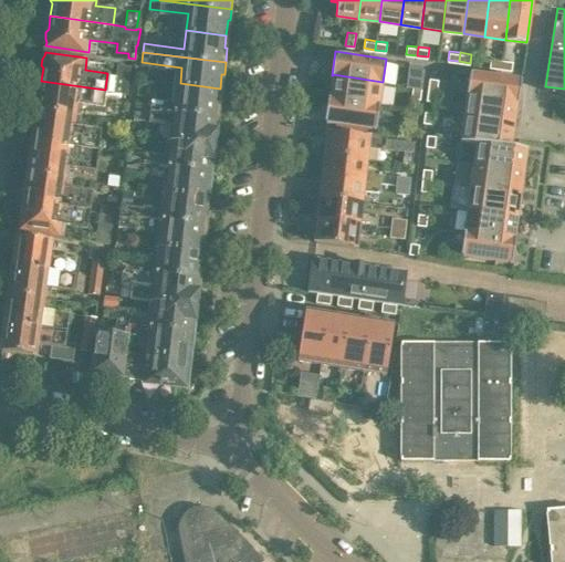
[(490,65),(501,68),(502,59),(491,56),(490,65)]
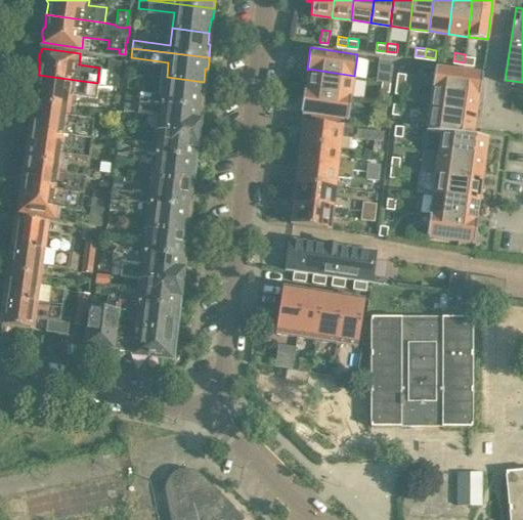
[(465,54),(464,62),(474,63),(475,55),(465,54)]
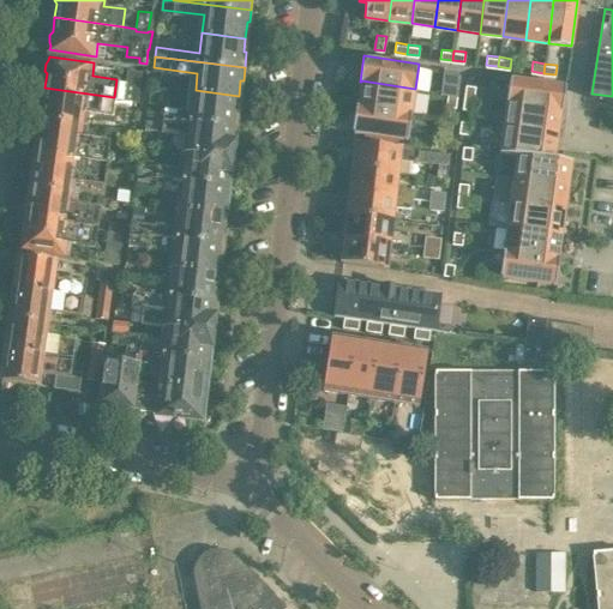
[(138,100),(143,70),(143,68),(127,66),(124,97),(138,100)]
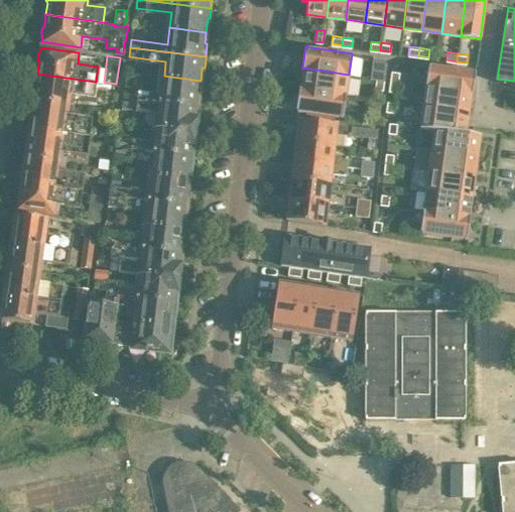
[(472,91),(472,93),(473,93),(476,71),(429,65),(426,85),(472,91)]
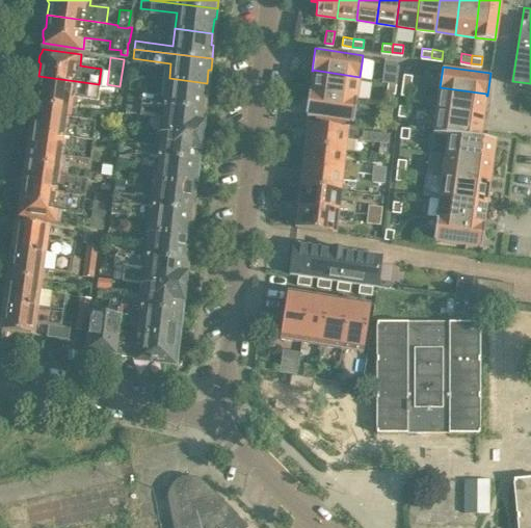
[(310,91),(356,98),(360,77),(313,70),(313,71),(310,90),(310,91)]
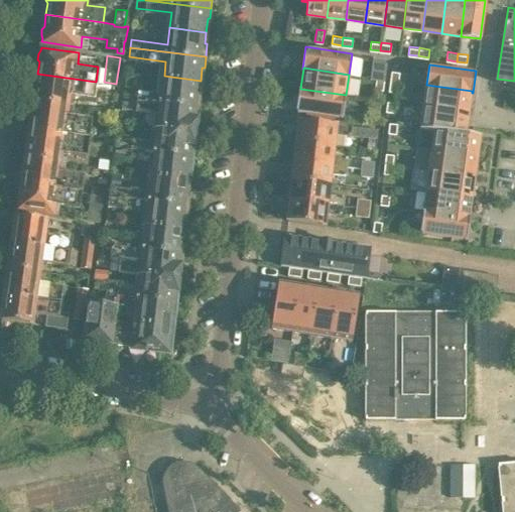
[(378,68),(377,78),(385,79),(386,69),(378,68)]
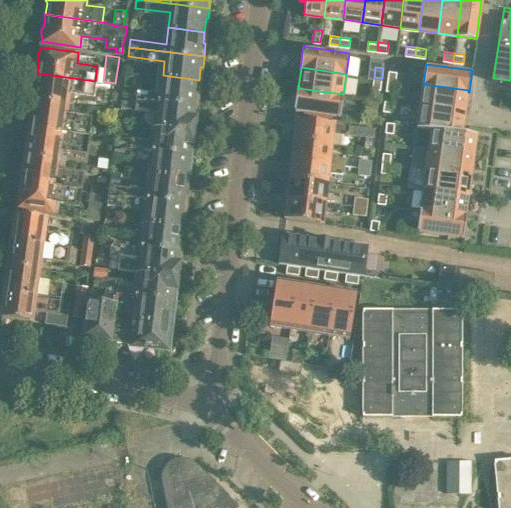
[(389,69),(387,79),(395,80),(397,70),(389,69)]
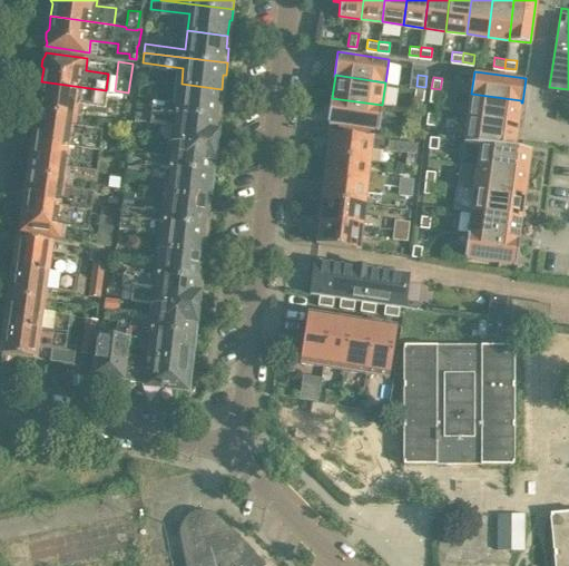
[(104,106),(106,90),(41,81),(39,95),(37,98),(36,105),(38,108),(37,110),(79,116),(81,104),(104,106)]
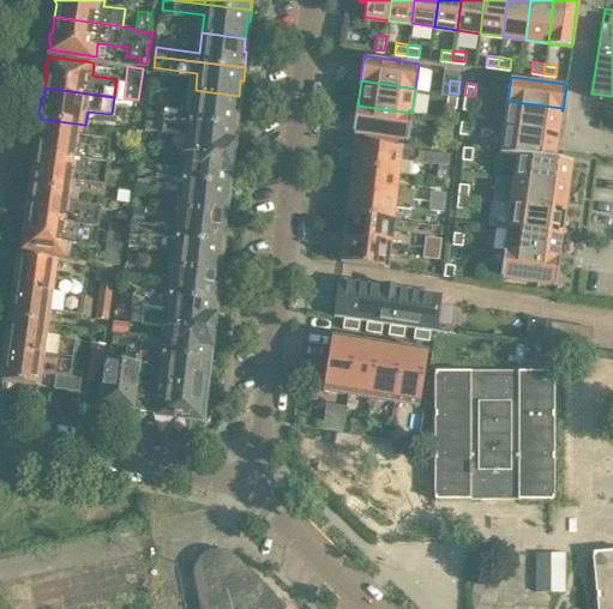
[(239,96),(196,90),(193,110),(149,104),(148,115),(238,126),(240,110),(236,110),(239,96)]
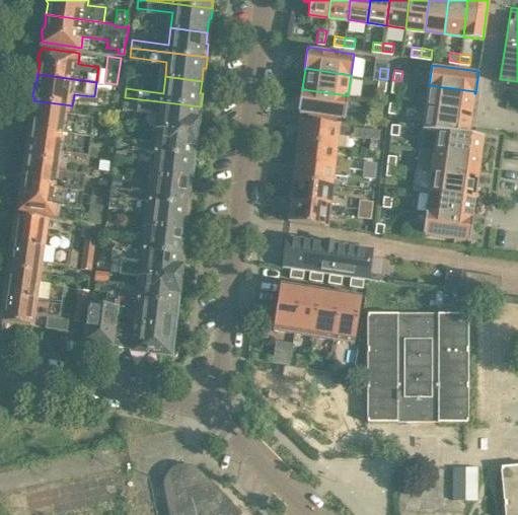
[(387,79),(379,78),(377,88),(385,89),(387,79)]
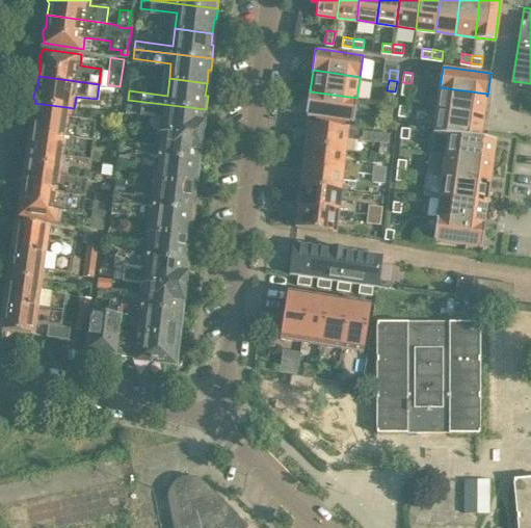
[(410,83),(402,82),(401,93),(409,94),(410,83)]
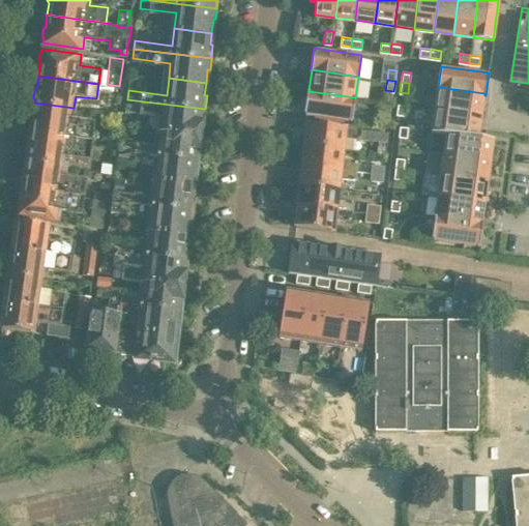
[(485,93),(438,87),(435,109),(481,115),(485,95),(485,93)]
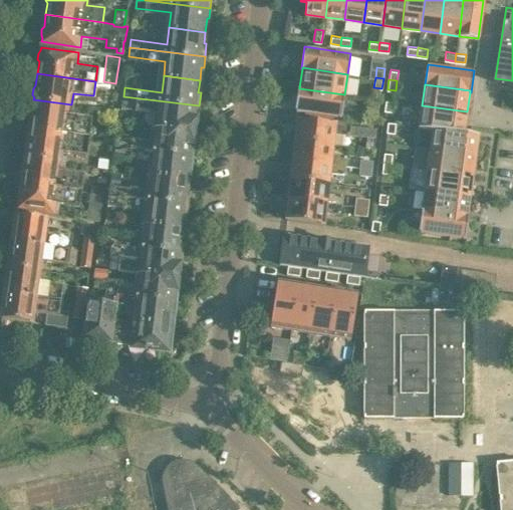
[(299,88),(299,87),(298,87),(295,109),(341,115),(344,94),(299,88)]
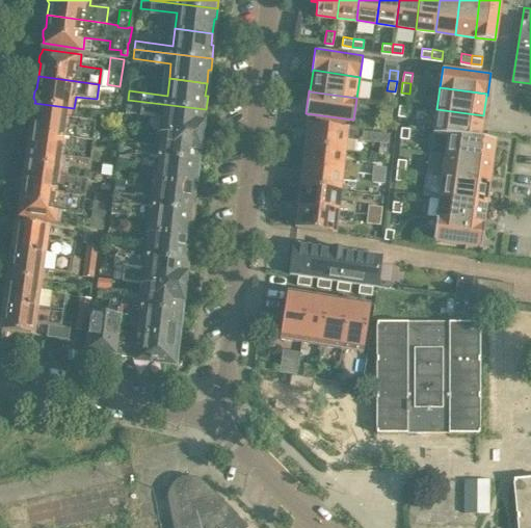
[(205,121),(206,109),(128,100),(127,109),(165,113),(163,130),(201,134),(203,120),(205,121)]
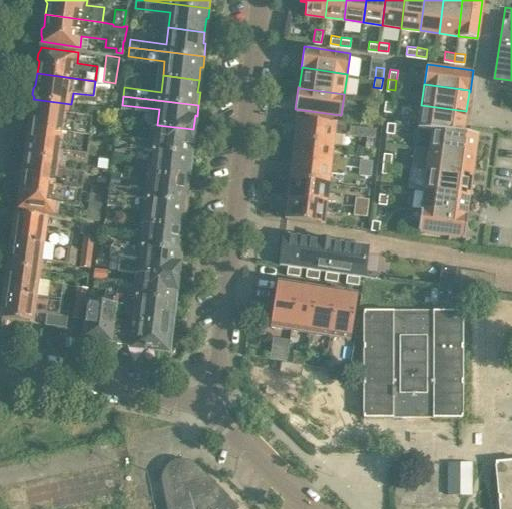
[(380,98),(372,97),(370,107),(378,108),(380,98)]
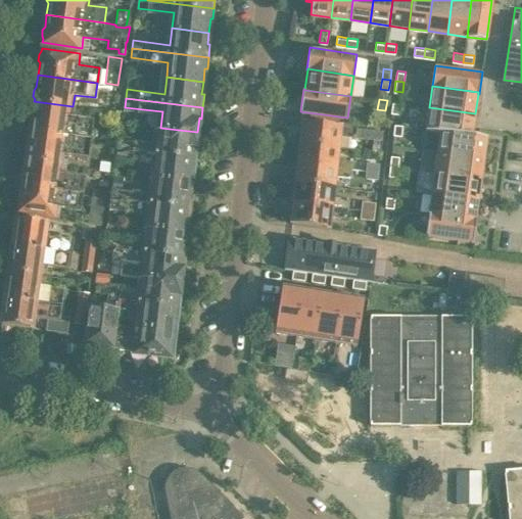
[(72,116),(73,106),(34,101),(34,104),(32,106),(31,113),(32,115),(30,130),(90,138),(92,120),(72,116)]
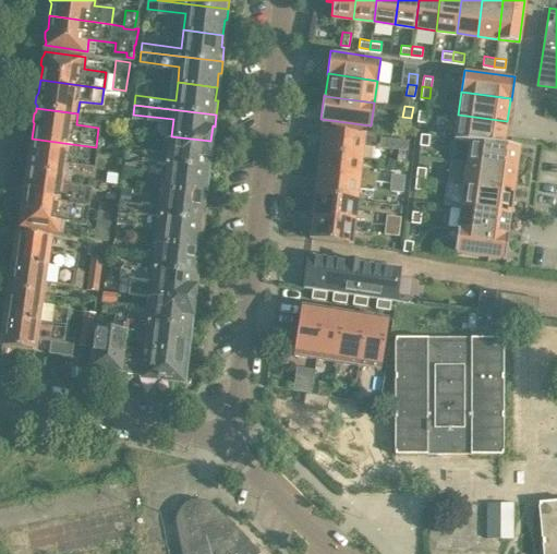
[(428,109),(420,108),(418,119),(426,120),(428,109)]
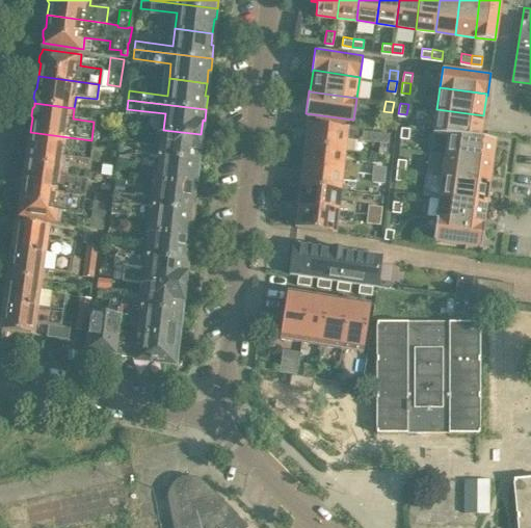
[(480,136),(483,115),(436,109),(433,131),(448,133),(448,132),(480,136)]
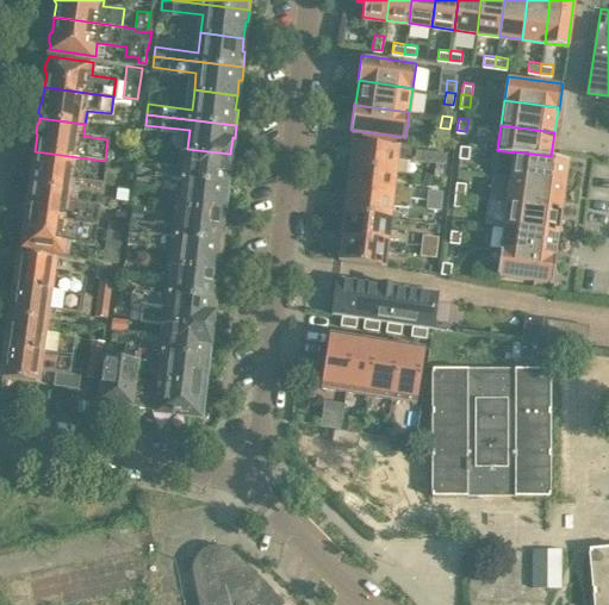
[(348,163),(396,169),(397,156),(415,157),(436,160),(434,174),(445,176),(447,161),(448,150),(355,138),(354,150),(349,151),(348,163)]
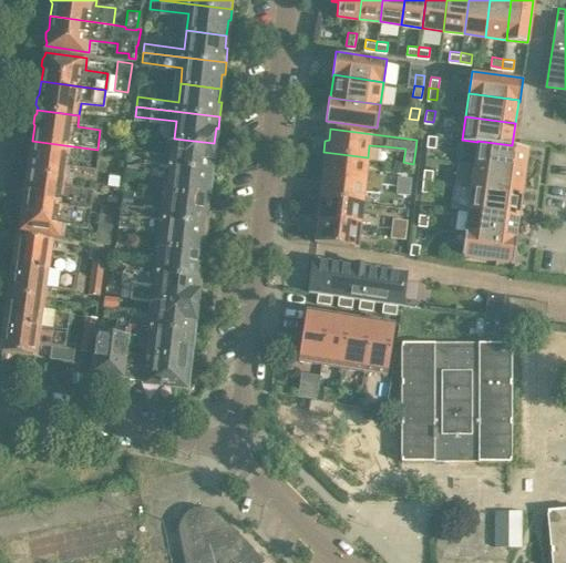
[(436,134),(428,133),(426,144),(435,145),(436,134)]
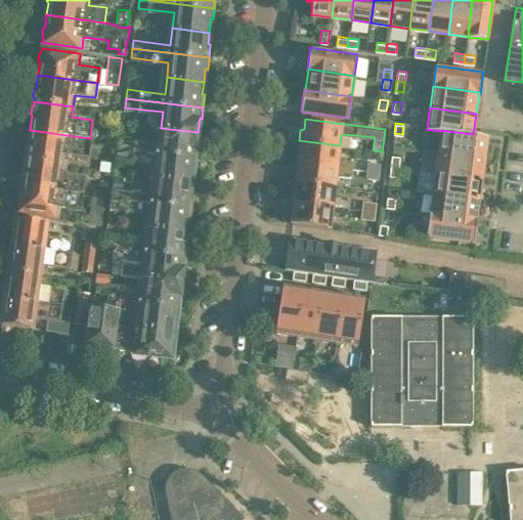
[(159,144),(120,139),(119,146),(169,154),(198,157),(199,143),(197,143),(198,132),(161,128),(159,144)]
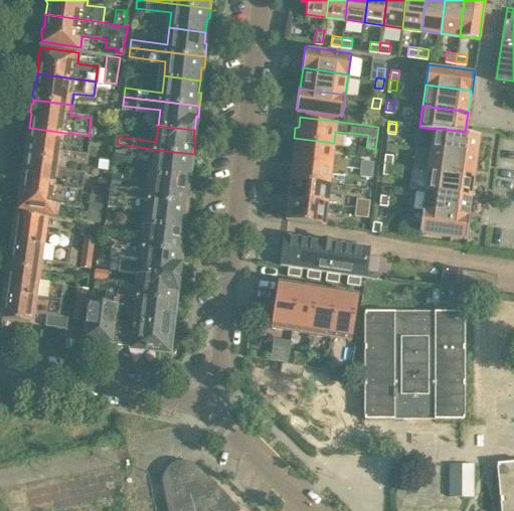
[(86,153),(89,136),(29,128),(28,141),(25,143),(25,149),(26,152),(26,156),(63,161),(65,150),(86,153)]
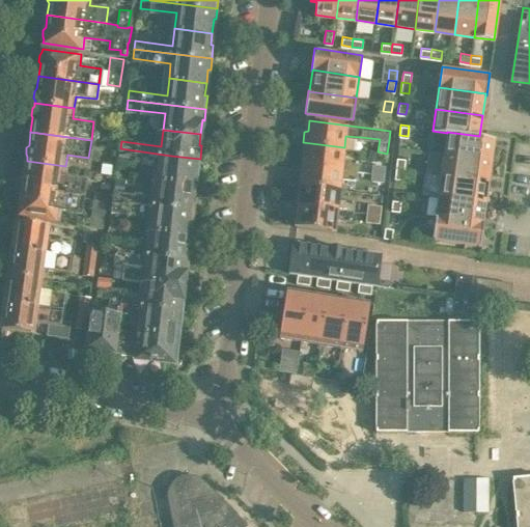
[(447,132),(447,133),(445,153),(445,154),(492,161),(495,138),(479,136),(447,132)]
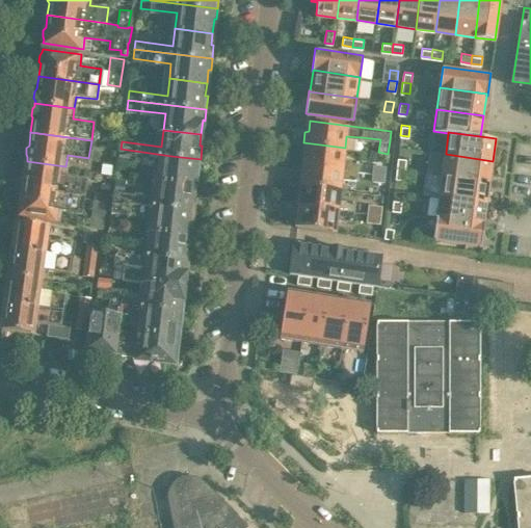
[(108,133),(107,146),(114,147),(116,134),(108,133)]
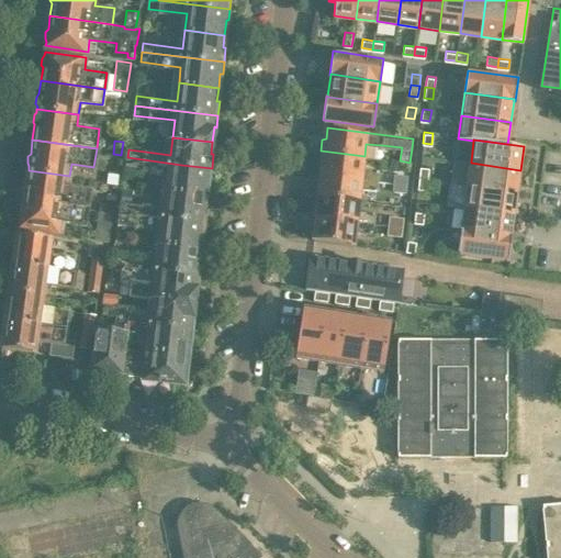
[(363,167),(365,156),(321,151),(320,162),(323,164),(322,174),(378,180),(379,169),(363,167)]
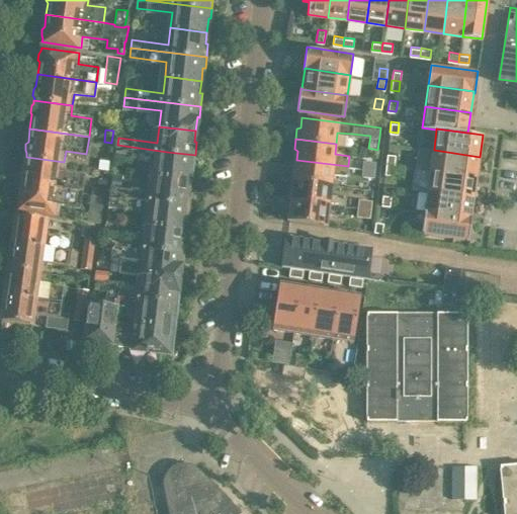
[(193,166),(195,155),(167,152),(117,145),(116,155),(155,160),(154,175),(190,179),(191,165),(193,166)]
